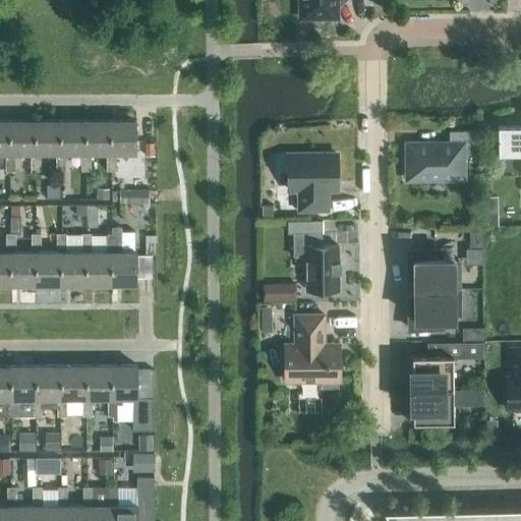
[(301,0),(302,16),(337,16),(336,2),(338,0),(301,0)]
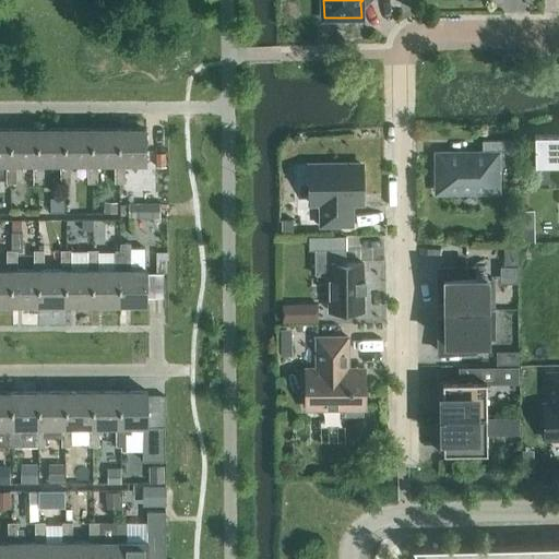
[(530,125),(531,133),(558,131),(558,125),(558,123),(530,125)]
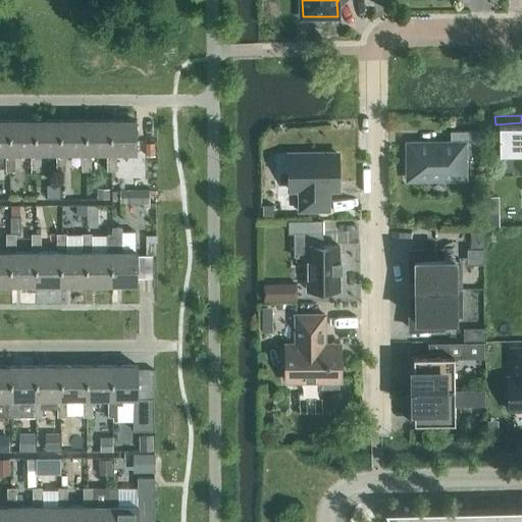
[(9,153),(9,119),(0,119),(0,152),(6,153),(9,153)]
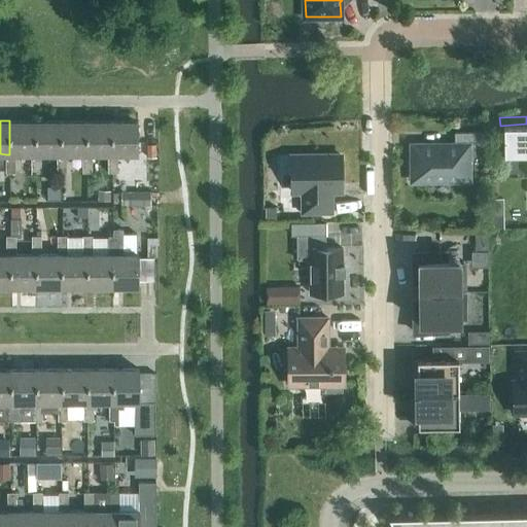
[(35,153),(35,120),(9,120),(9,154),(6,154),(6,172),(15,172),(15,154),(32,153),(35,153)]
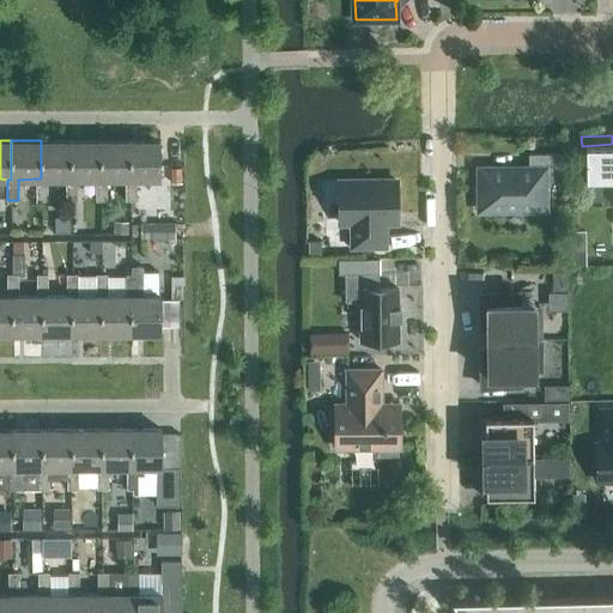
[(71,178),(71,140),(41,140),(41,178),(37,178),(37,200),(48,200),(48,178),(66,178),(71,178)]
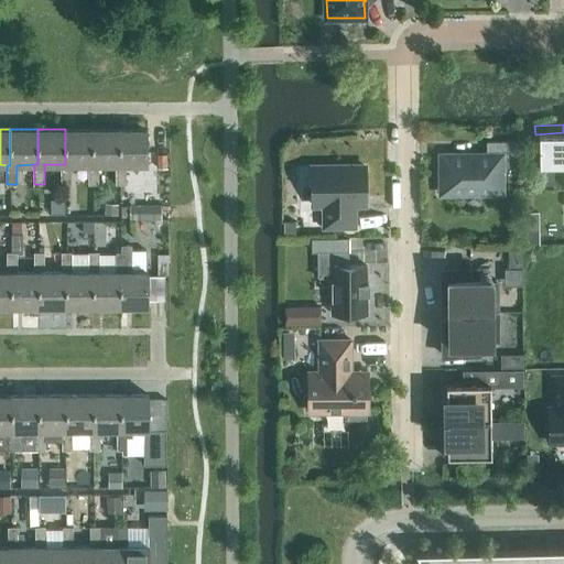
[(93,164),(93,129),(65,129),(65,164),(61,164),(61,184),(71,184),(71,164),(88,164),(93,164)]
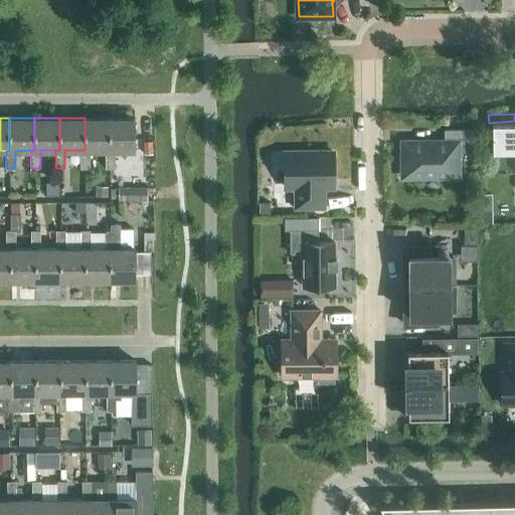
[(110,150),(110,118),(84,118),(84,150),(80,150),(80,168),(90,168),(90,150),(106,150),(110,150)]
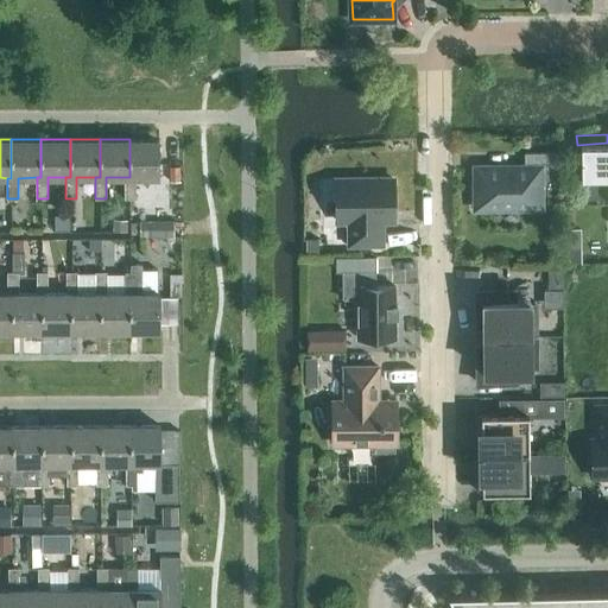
[(159,139),(130,139),(130,177),(125,177),(125,198),(135,198),(135,177),(159,177),(159,139)]
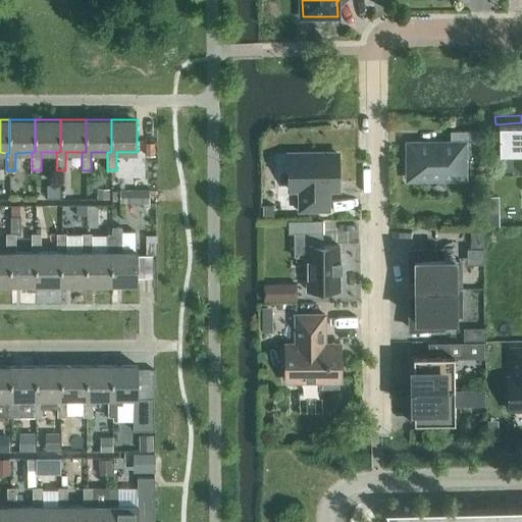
[(521,125),(500,126),(500,149),(500,154),(521,153),(521,125)]
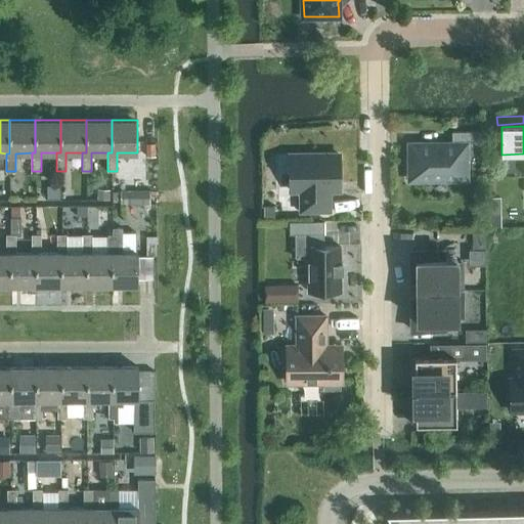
[(466,178),(466,144),(483,144),(483,131),(452,131),(452,144),(410,144),(410,160),(407,160),(407,176),(410,176),(410,179),(412,179),(412,182),(429,182),(429,179),(466,178)]
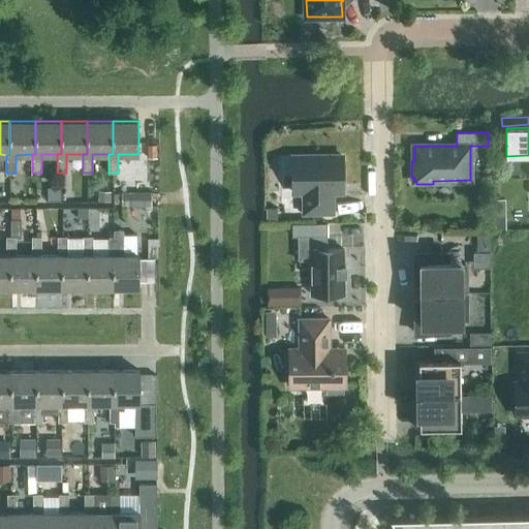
[(157,143),(148,143),(148,156),(157,156),(157,143)]
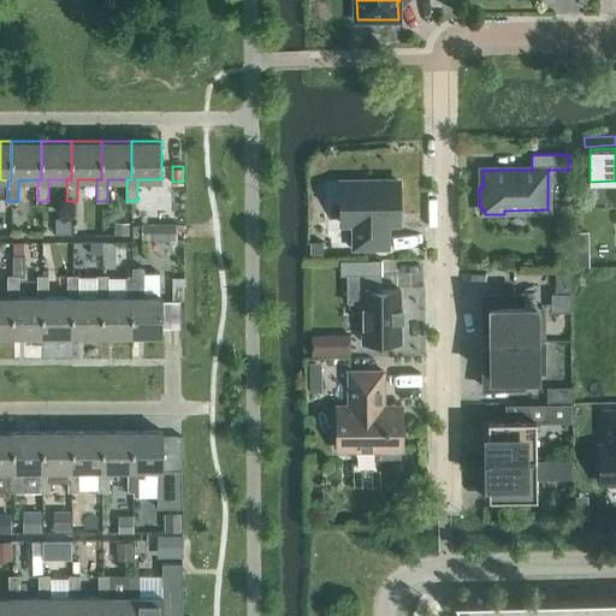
[(353,223),(354,248),(388,248),(388,223),(400,223),(400,182),(341,182),(341,223),(353,223)]
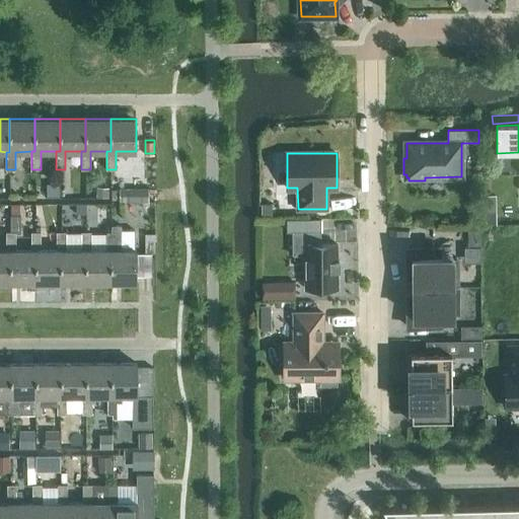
[(59,197),(60,184),(47,184),(47,197),(59,197)]
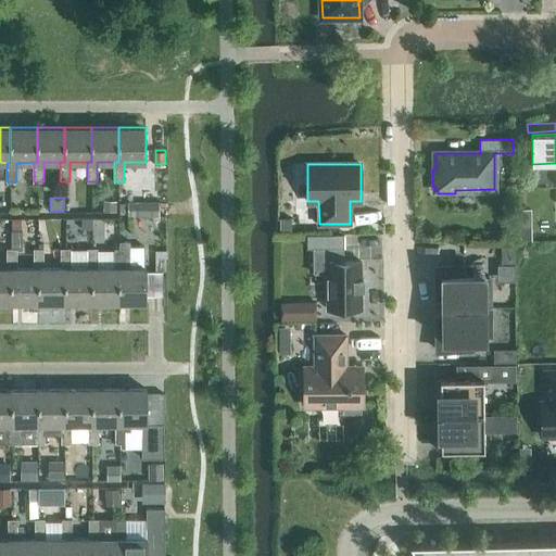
[(116,201),(103,201),(103,212),(116,212),(116,201)]
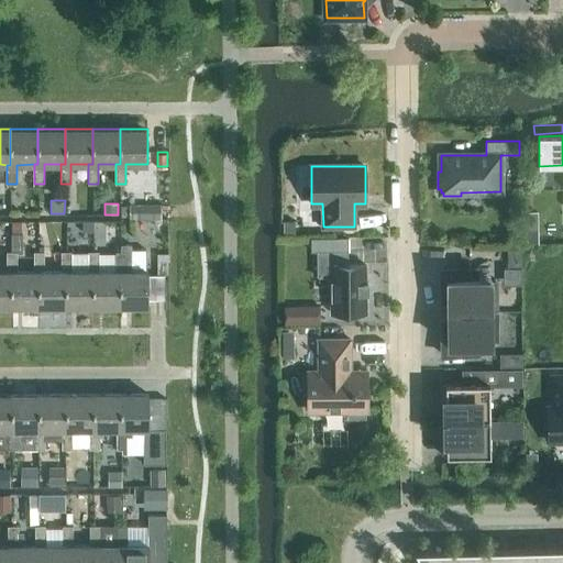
[(161,219),(161,203),(129,203),(129,205),(121,205),(121,216),(130,216),(130,219),(161,219)]
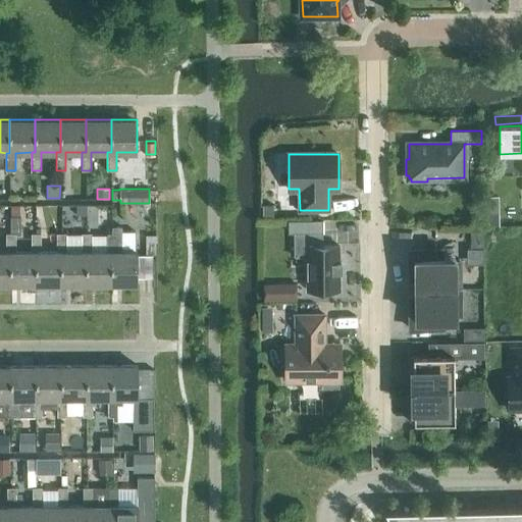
[(262,215),(272,215),(272,203),(262,203),(262,215)]
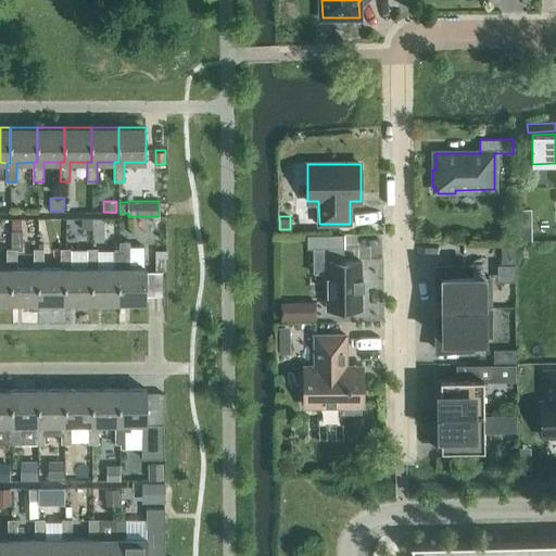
[(93,219),(84,219),(84,229),(93,229),(93,219)]
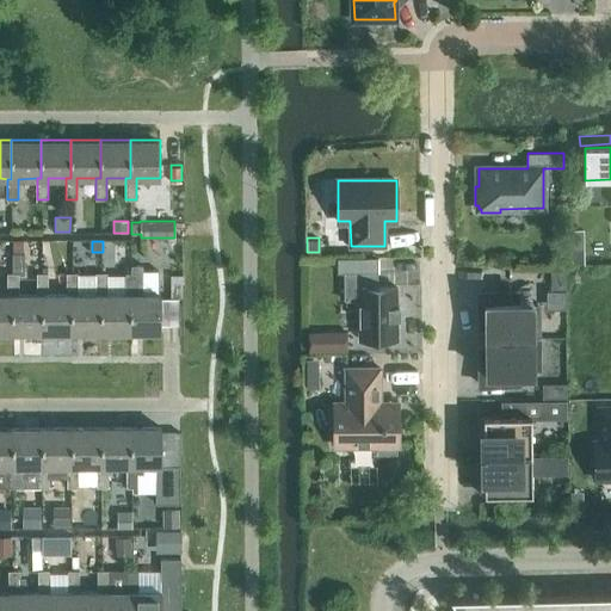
[(584,265),(584,250),(568,250),(568,265),(584,265)]
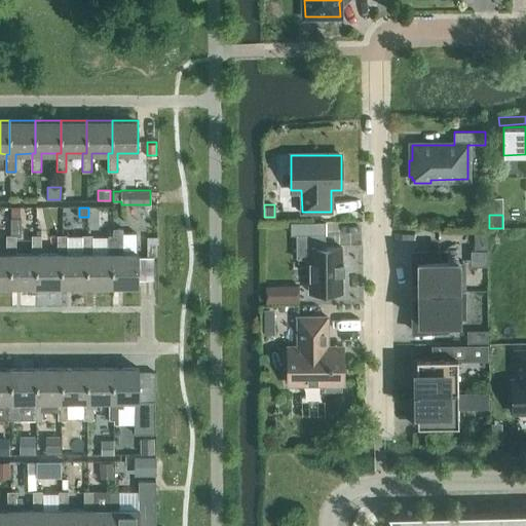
[(10,218),(10,235),(15,235),(15,236),(21,236),(21,218),(10,218)]
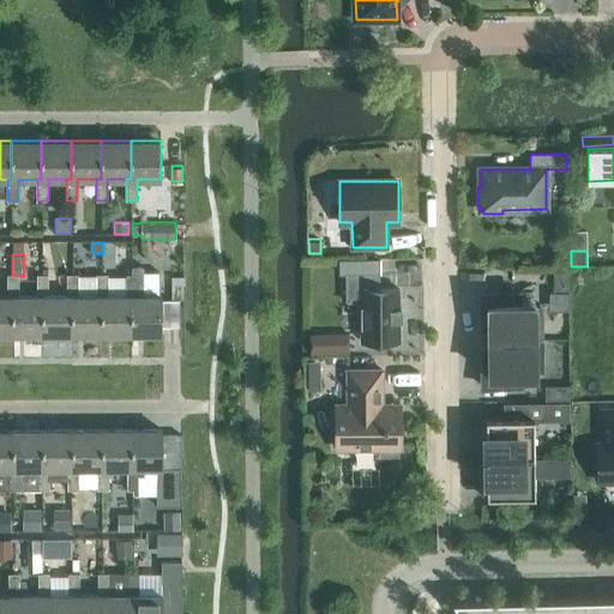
[(380,272),(380,259),(339,259),(339,274),(345,274),(345,302),(360,302),(361,341),(399,341),(399,320),(402,320),(402,308),(399,308),(399,289),(380,289),(380,272)]
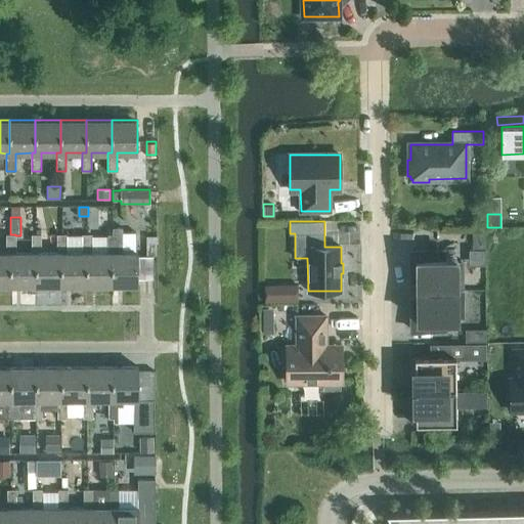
[(137,252),(123,252),(122,227),(112,227),(112,234),(107,234),(107,252),(111,252),(112,286),(137,285),(137,252)]
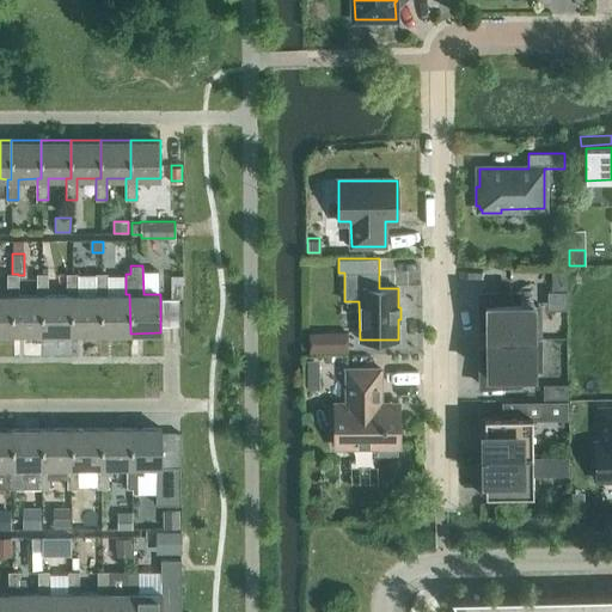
[(567,291),(567,267),(551,267),(552,291),(567,291)]
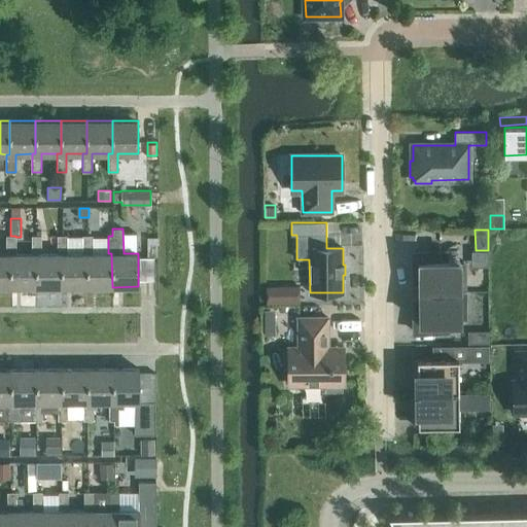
[(35,254),(32,254),(15,254),(15,237),(15,236),(10,236),(6,236),(6,254),(10,254),(10,287),(36,287),(35,254)]
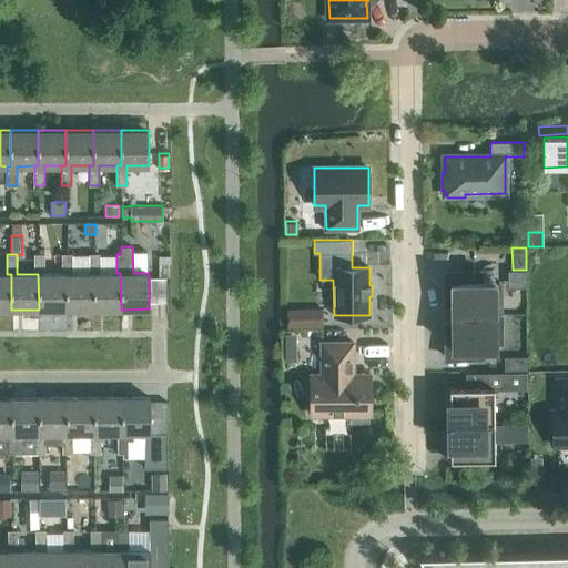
[(66,274),(62,274),(44,274),(44,254),(34,254),(34,274),(38,274),(39,310),(66,310),(66,274)]
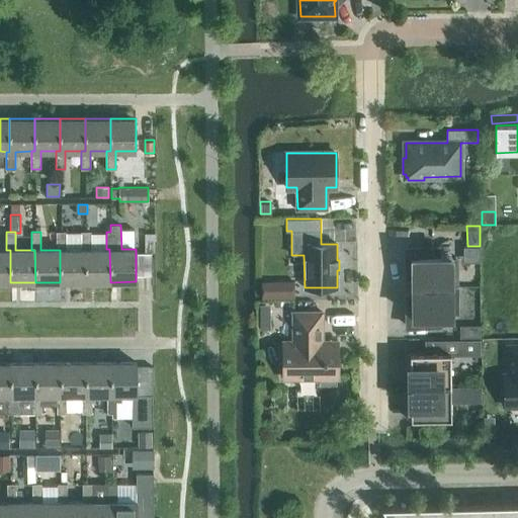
[(85,249),(81,249),(66,249),(66,232),(57,232),(57,250),(60,250),(60,282),(85,282),(85,249)]
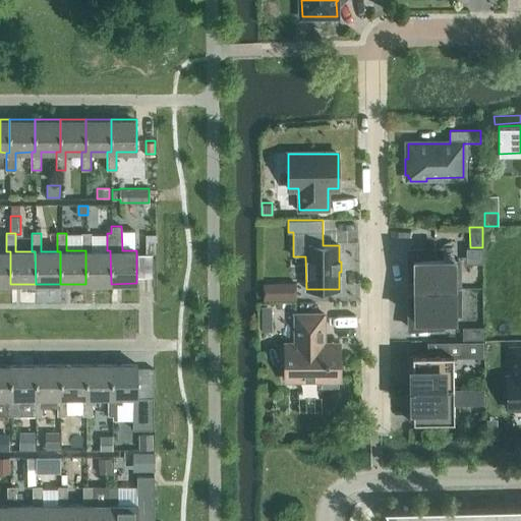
[(110,250),(107,250),(92,250),(91,233),(81,233),(81,250),(85,250),(85,284),(111,284),(110,250)]
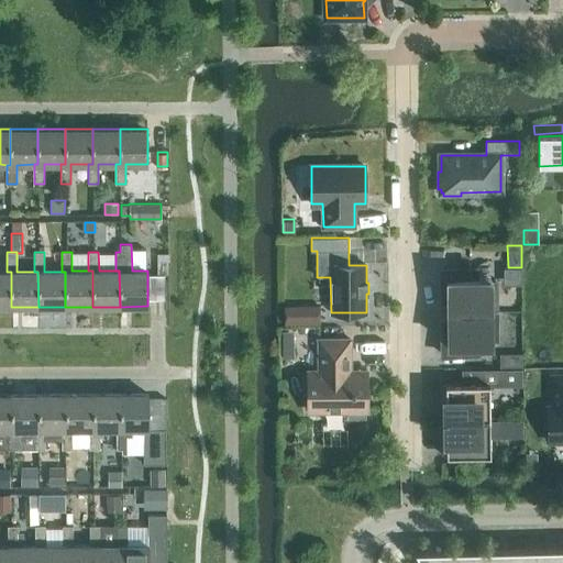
[(167,274),(167,261),(157,261),(157,274),(167,274)]
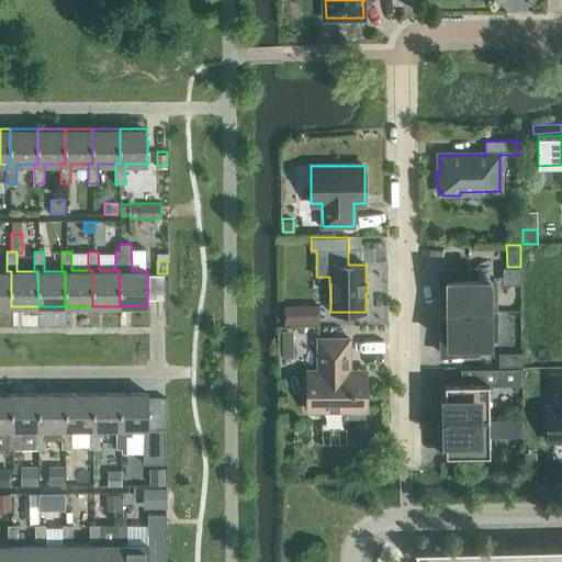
[(475,268),(441,269),(441,294),(447,294),(447,311),(492,311),(492,308),(496,308),(496,281),(491,281),(491,278),(475,278),(475,268)]
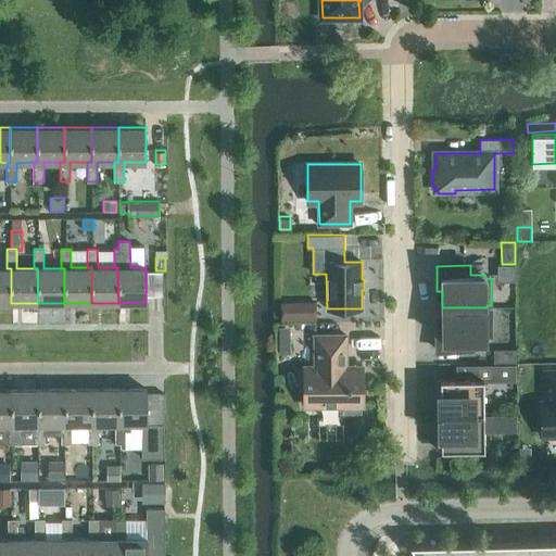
[(11,268),(7,268),(0,267),(0,302),(11,303),(11,268)]
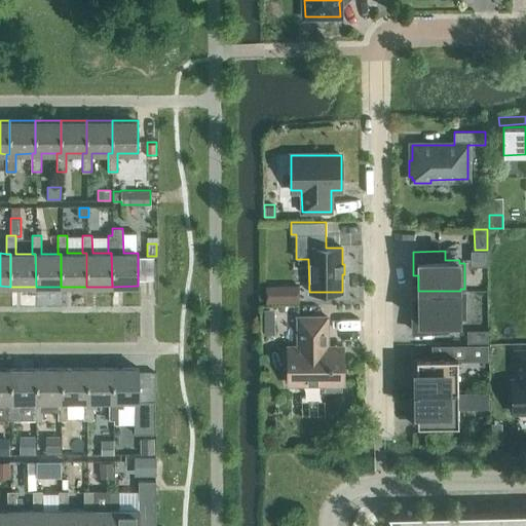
[(266,285),(265,302),(298,302),(298,285),(266,285)]
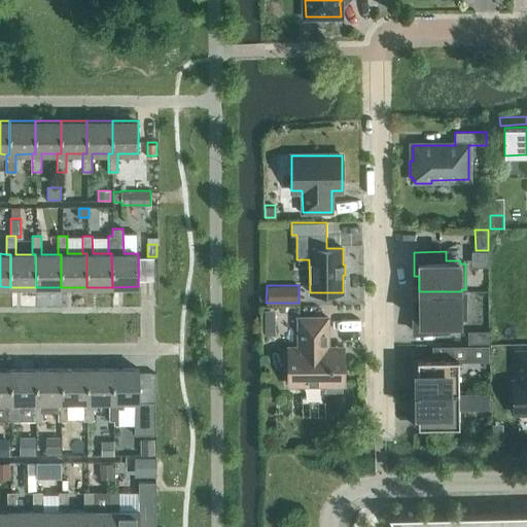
[(461,293),(461,291),(419,291),(419,307),(414,308),(415,331),(447,331),(447,321),(461,321),(461,318),(465,318),(465,293),(461,293)]
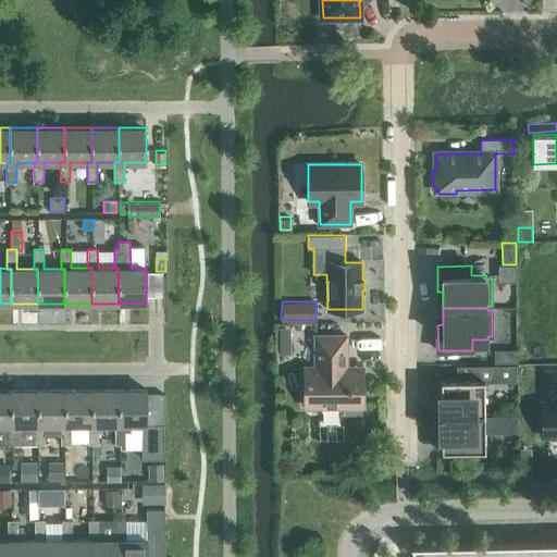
[(291,329),(280,329),(280,355),(291,355),(291,329)]
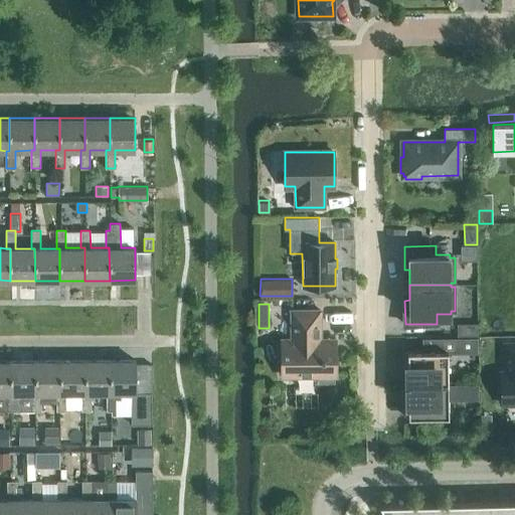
[(321,341),(321,310),(292,310),(292,341),(282,341),(282,375),(319,374),(319,382),(335,382),(334,374),(336,374),(336,341),(321,341)]
